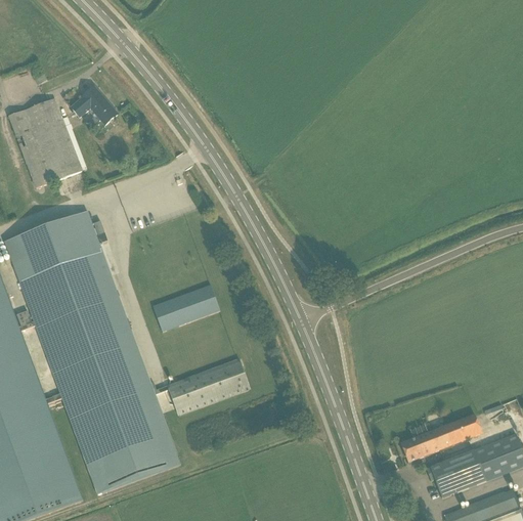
[(90,107),(99,118),(104,124),(117,114),(93,86),(70,106),(79,118),(90,107)]
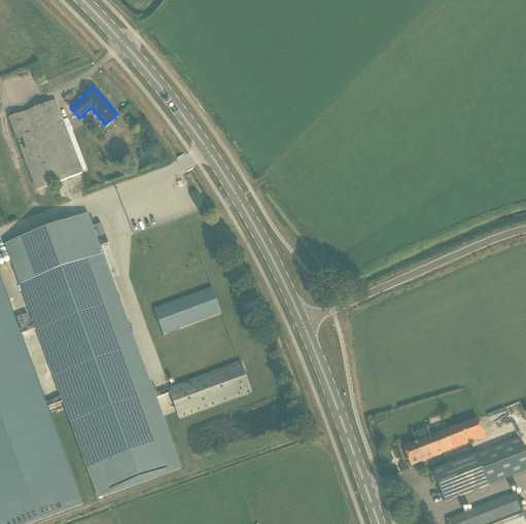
[(82,171),(63,118),(59,109),(55,98),(7,116),(10,125),(28,117),(45,162),(27,169),(35,189),(46,184),(81,171),(82,171)]
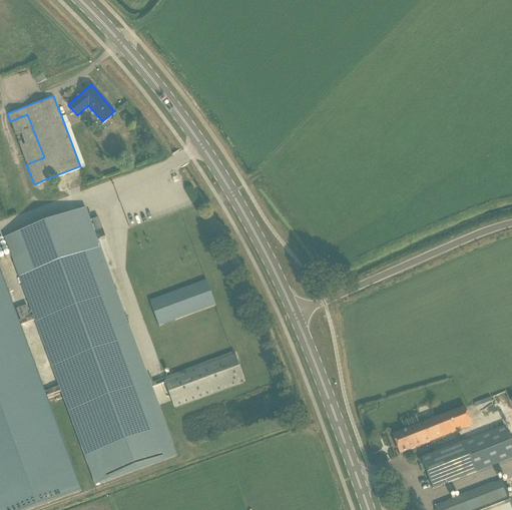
[(175,453),(157,403),(97,237),(96,234),(94,229),(90,218),(85,206),(85,205),(84,206),(69,211),(5,235),(5,236),(15,265),(33,314),(30,315),(26,304),(16,308),(20,319),(18,320),(0,271),(0,509),(21,509),(80,489),(45,395),(61,389),(95,482),(175,453)]
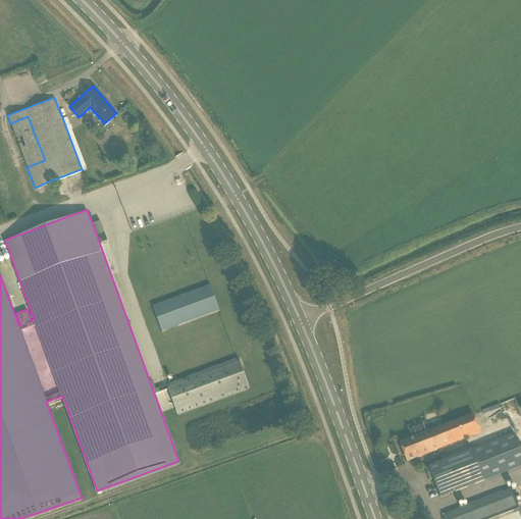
[(97,234),(104,231),(100,219),(93,222),(97,234)]
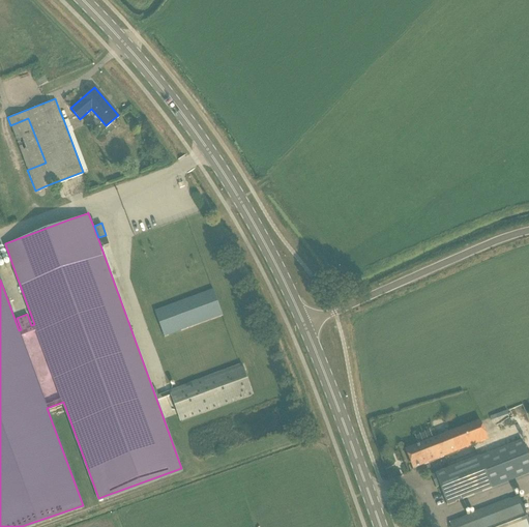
[(163,305),(154,310),(164,335),(222,314),(212,288),(212,287),(163,305)]
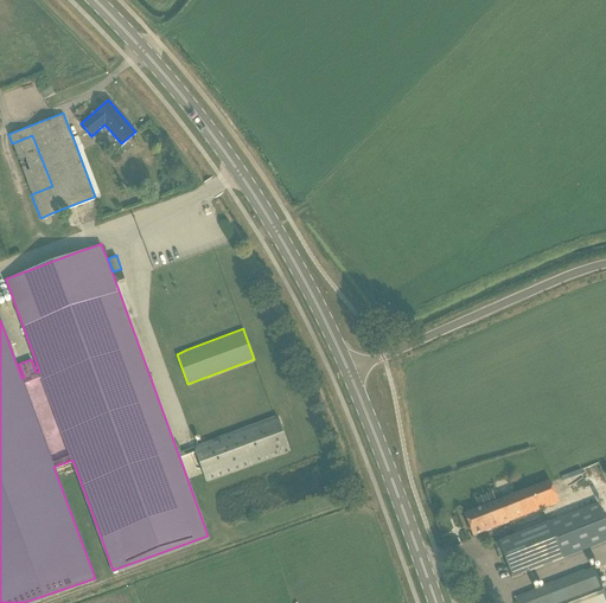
[(212,437),(192,444),(195,449),(202,472),(205,481),(289,450),(279,422),(276,415),(212,437)]
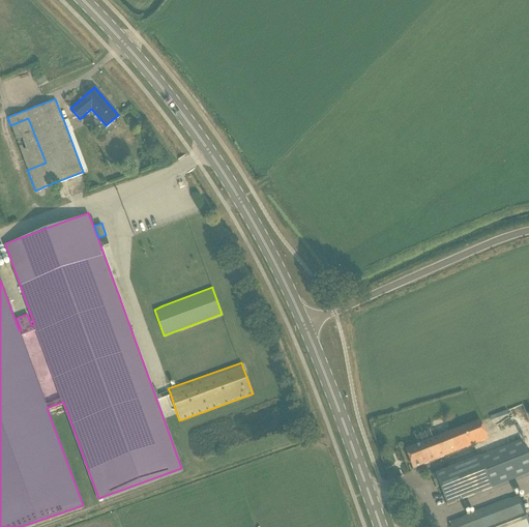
[(480,418),(414,444),(405,448),(412,467),(421,463),(488,437),(480,418)]
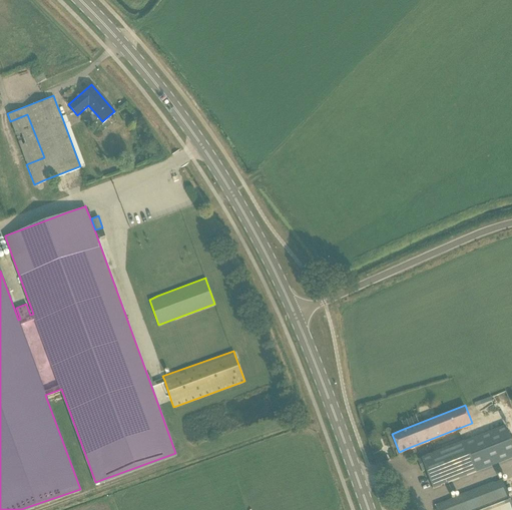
[(511,456),(511,443),(504,424),(417,458),(421,470),(425,468),(432,487),(511,456)]
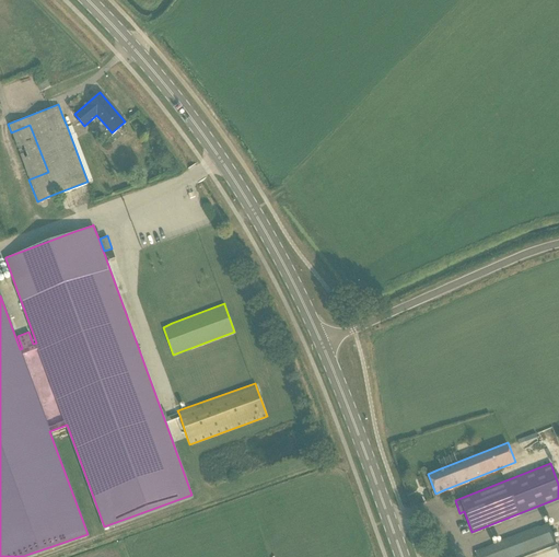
[(474,550),(476,556),(558,556),(558,550),(548,523),(474,550)]
